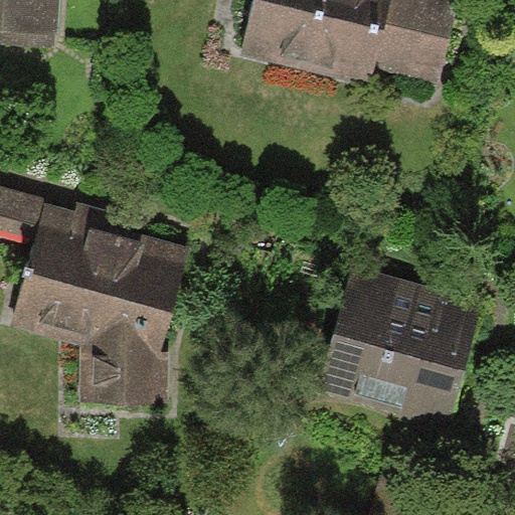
[(59,0),(0,0),(0,43),(56,47),(59,0)]
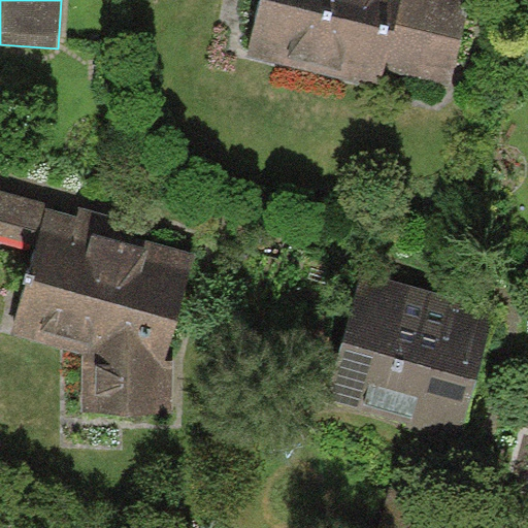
[(400,0),(260,0),(249,54),(381,85),(385,68),(400,0)]
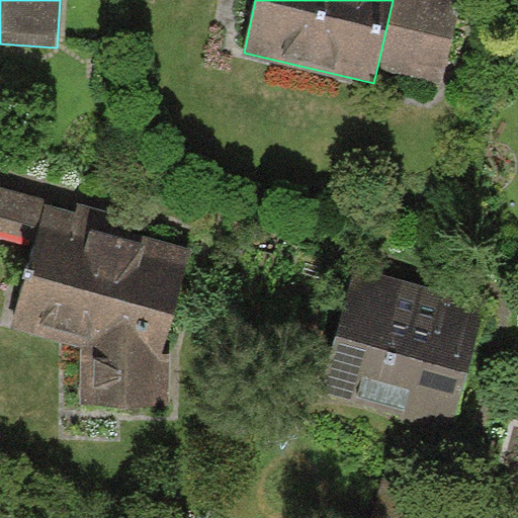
[(460,0),(393,0),(377,67),(442,82),(460,0)]
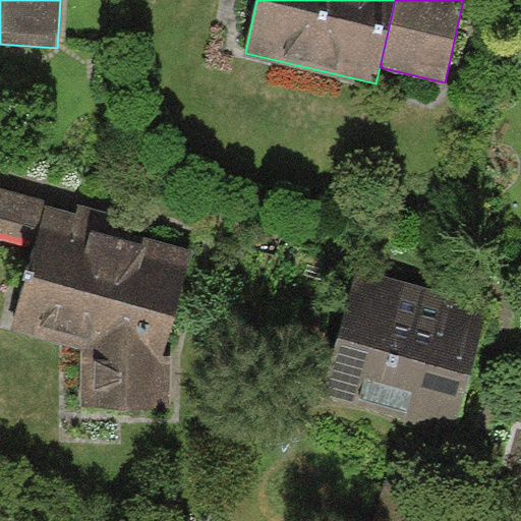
[(0,239),(32,248),(45,204),(46,199),(0,187),(0,239)]
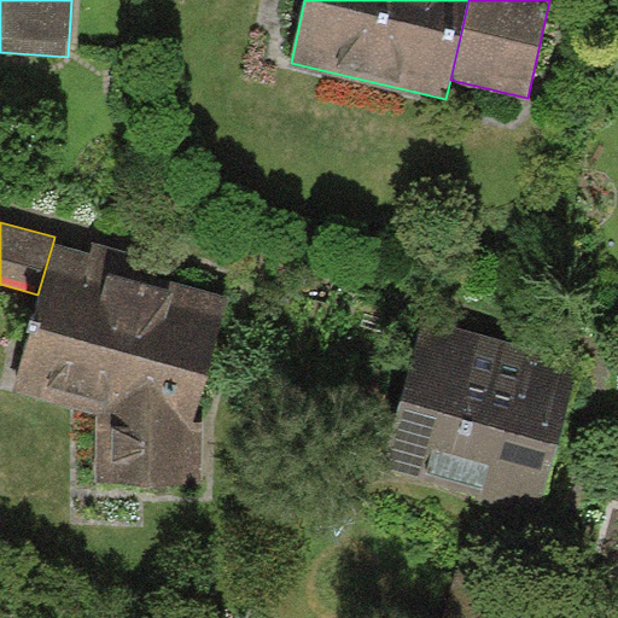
[(89,251),(53,242),(38,295),(11,390),(97,414),(94,485),(202,489),(202,423),(194,423),(231,299),(173,280),(179,264),(93,243),(89,251)]
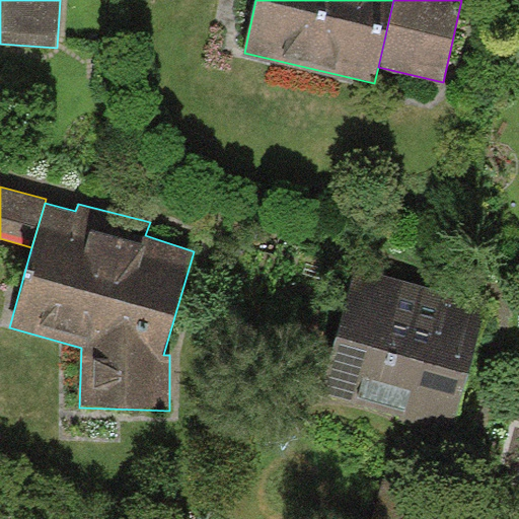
[(489,303),(357,267),(321,390),(453,428),(489,303)]
